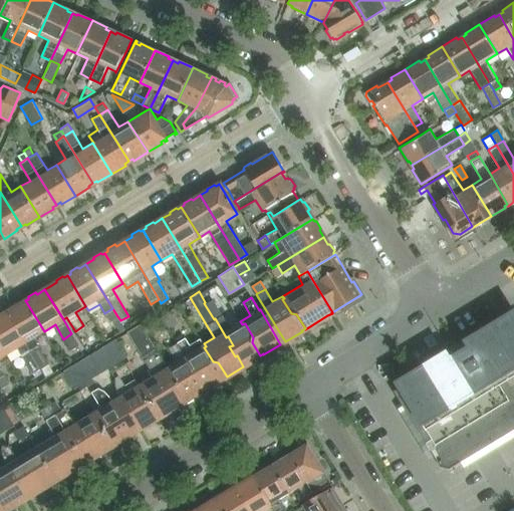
[(242,324),(240,321),(230,327),(213,298),(205,302),(204,303),(214,319),(215,318),(226,337),(228,336),(233,345),(229,346),(235,356),(237,355),(243,366),(259,356),(260,355),(252,342),(253,337),(245,323),(242,324)]
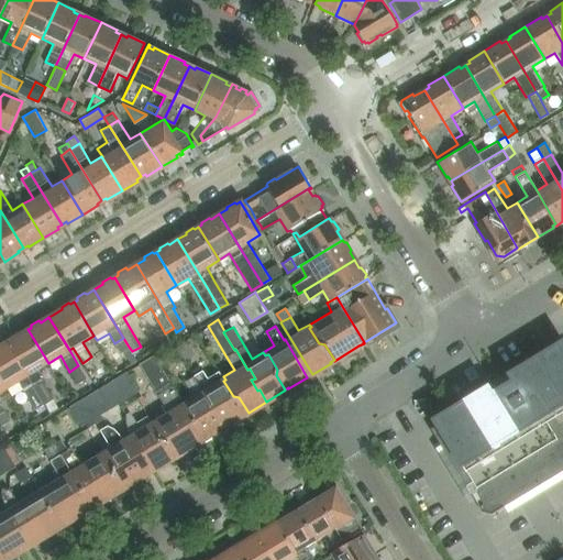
[(15,337),(8,342),(44,403),(53,397),(37,370),(48,363),(28,329),(24,331),(22,330),(15,335),(15,337)]
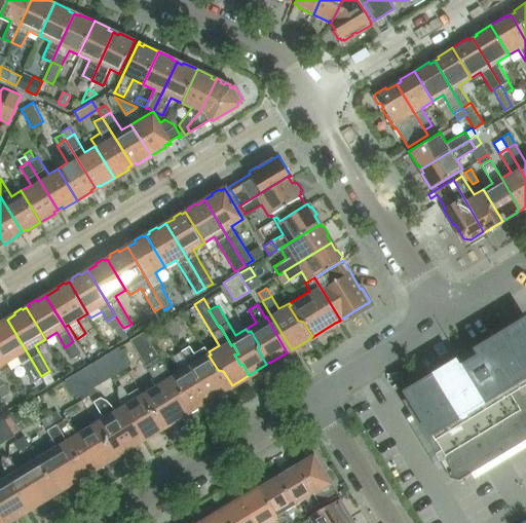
[(115,315),(107,321),(112,329),(120,324),(115,315)]
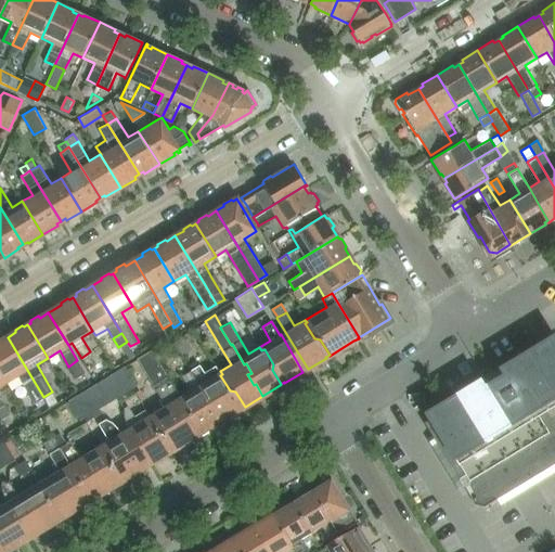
[(0,371),(7,383),(17,375),(34,402),(43,397),(8,337),(0,341),(0,371)]
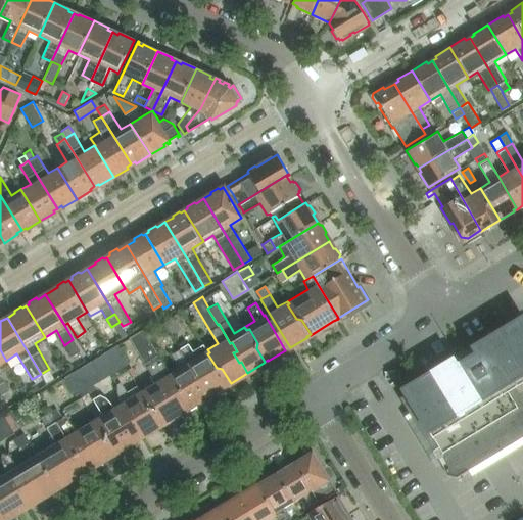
[(522,322),(399,397),(446,474),(456,476),(522,435),(522,322)]
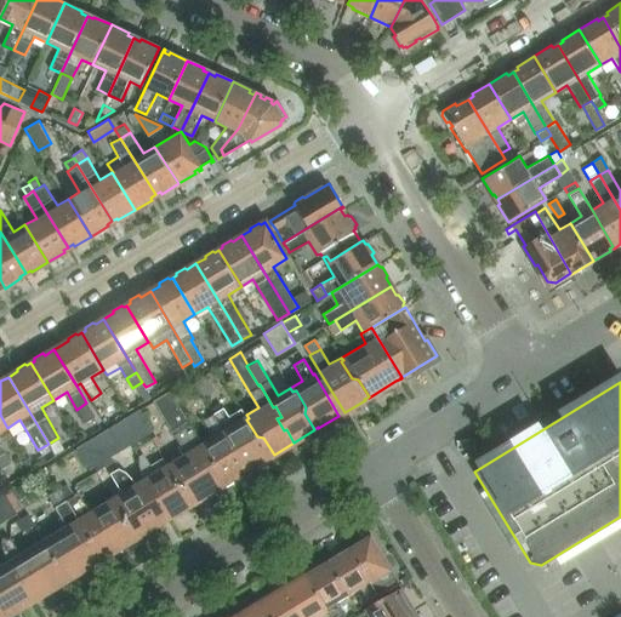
[(169,390),(153,400),(183,452),(167,462),(169,464),(166,467),(177,484),(182,485),(193,502),(194,503),(227,484),(226,483),(227,483),(201,441),(200,443),(189,424),(169,390)]
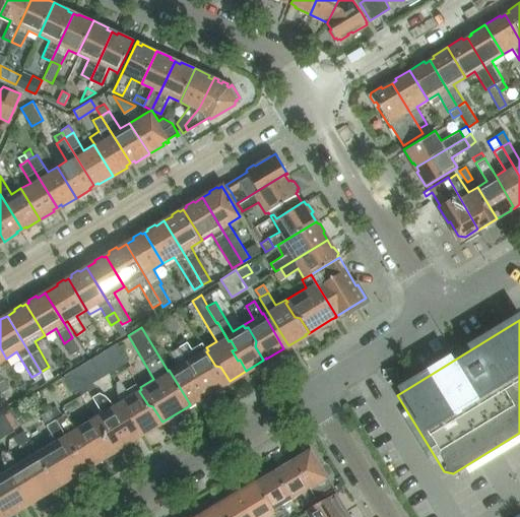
[(72,337),(64,343),(70,352),(78,347),(72,337)]
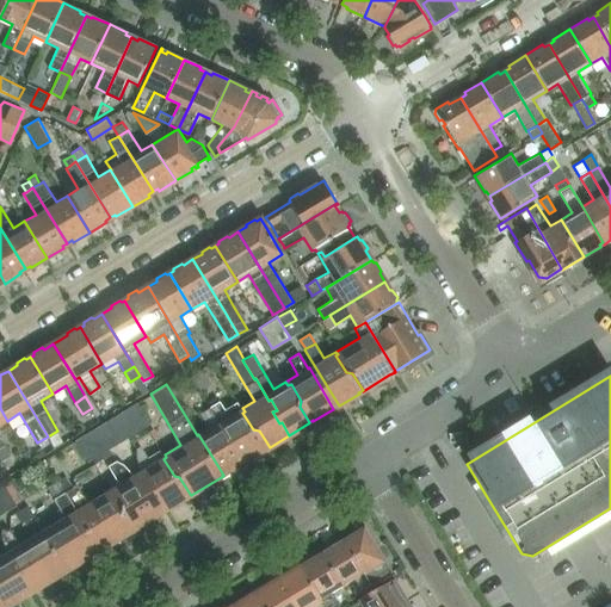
[(238,402),(224,409),(220,400),(211,404),(246,462),(265,451),(264,450),(269,447),(270,447),(259,431),(253,429),(242,413),(245,412),(242,408),(241,408),(238,402)]
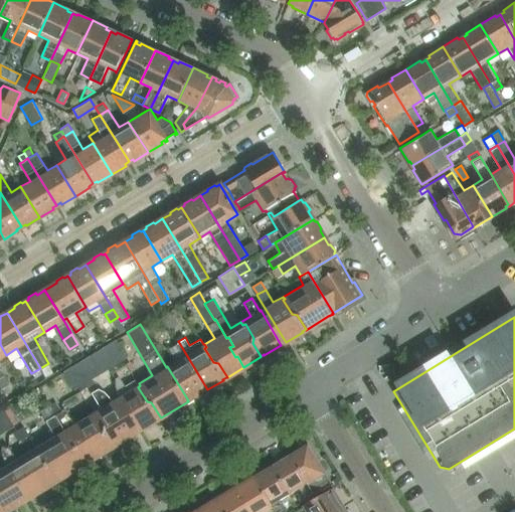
[(100,372),(127,356),(116,338),(89,354),(100,372)]
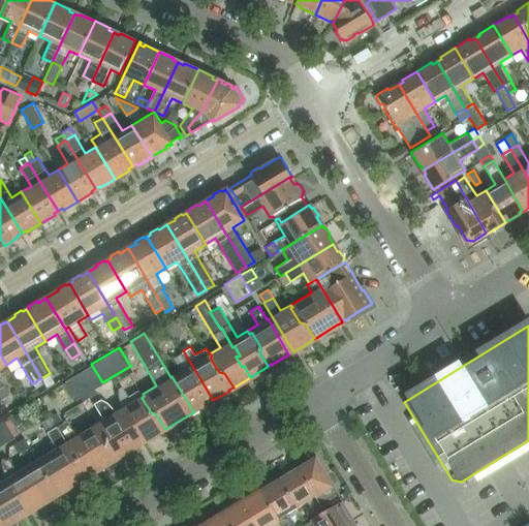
[(213,400),(183,350),(173,357),(181,371),(172,376),(193,411),(194,410),(194,411),(211,401),(213,400)]
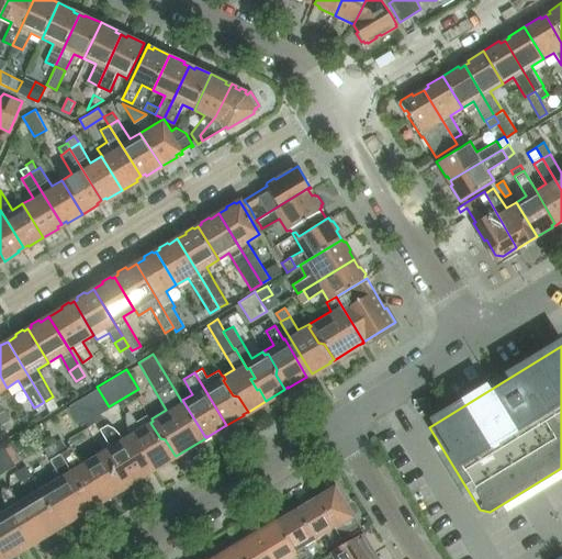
[(97,387),(69,404),(80,424),(109,406),(97,387)]
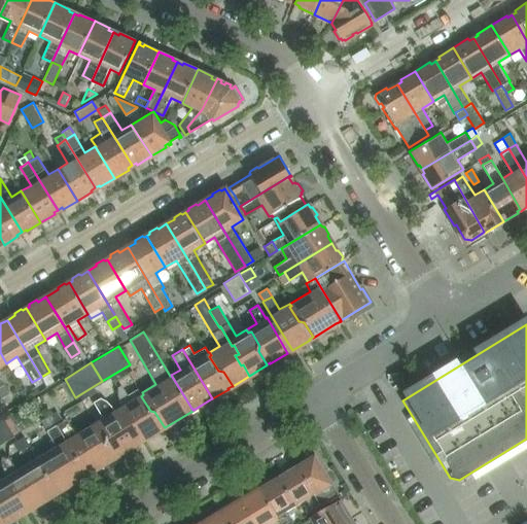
[(4,383),(0,385),(0,395),(1,396),(9,392),(4,383)]
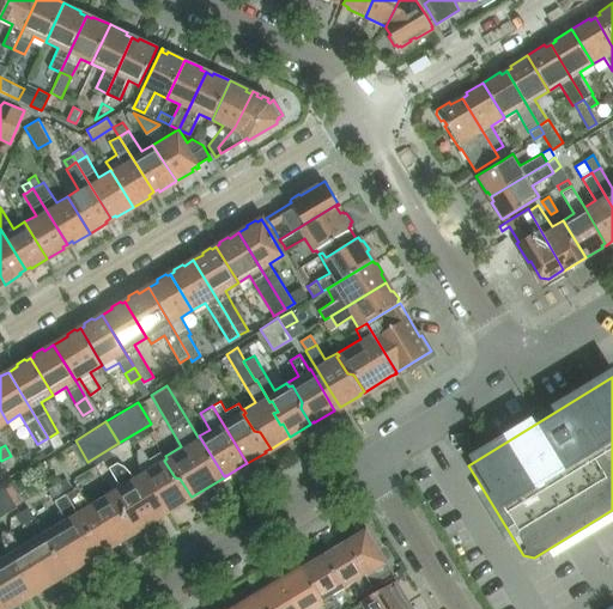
[(161,501),(167,511),(187,499),(187,498),(190,495),(180,479),(175,477),(164,461),(167,458),(165,456),(164,457),(159,450),(149,456),(141,445),(137,449),(135,457),(143,469),(141,470),(161,501)]
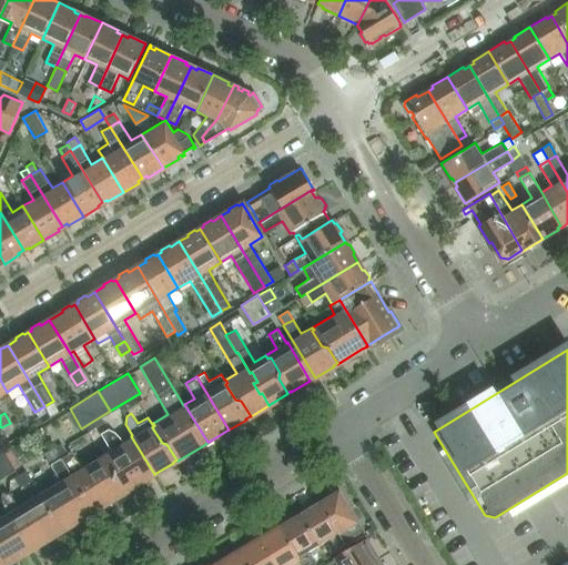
[(107,429),(100,433),(110,450),(103,454),(105,457),(108,456),(117,471),(114,477),(124,492),(127,491),(128,491),(146,480),(154,474),(149,465),(131,436),(123,441),(122,442),(117,434),(114,432),(110,430),(107,429)]
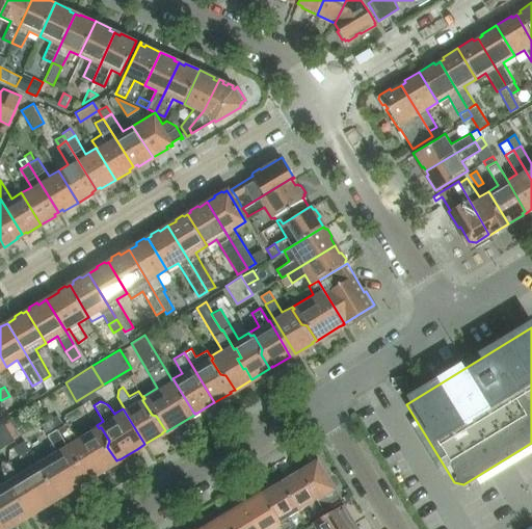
[(58,414),(51,418),(57,427),(63,424),(58,414)]
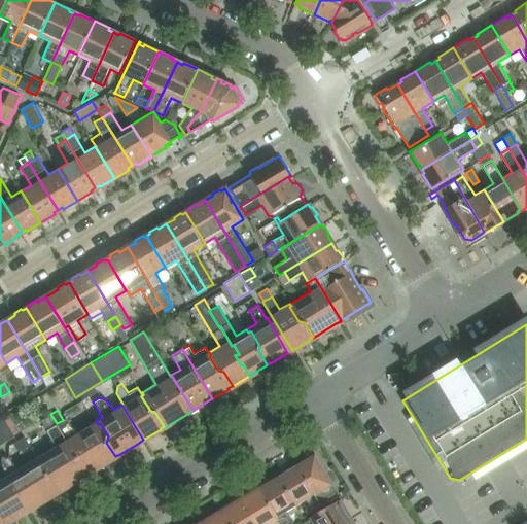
[(50,414),(41,419),(47,428),(57,423),(50,414)]
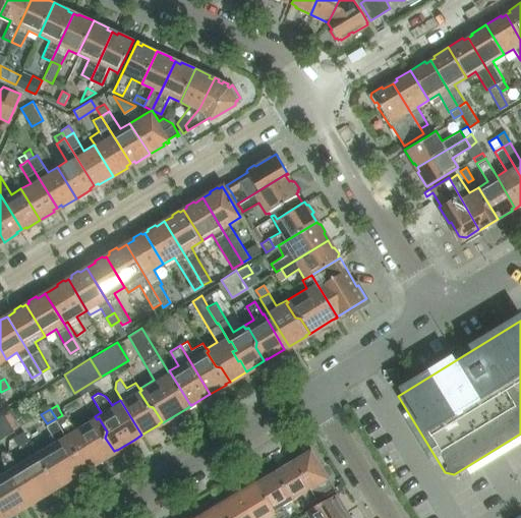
[(0,438),(14,430),(3,411),(0,413),(0,438)]
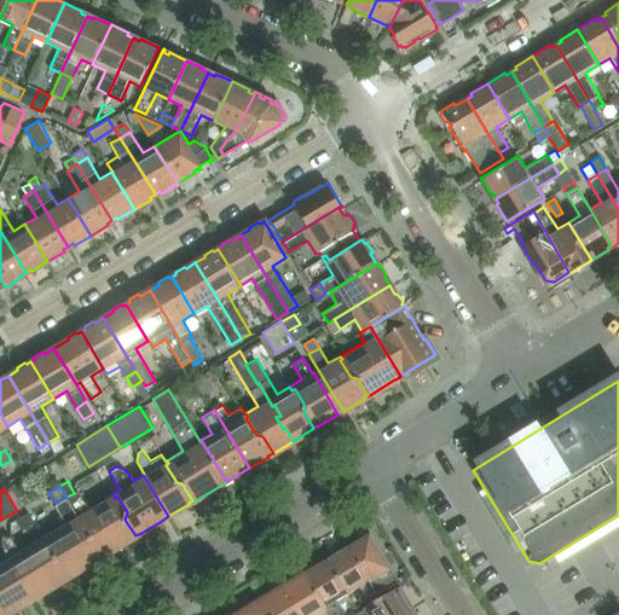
[(74,493),(67,497),(75,512),(79,512),(104,555),(134,537),(136,535),(125,520),(127,512),(117,497),(115,498),(113,494),(88,509),(77,491),(74,493)]
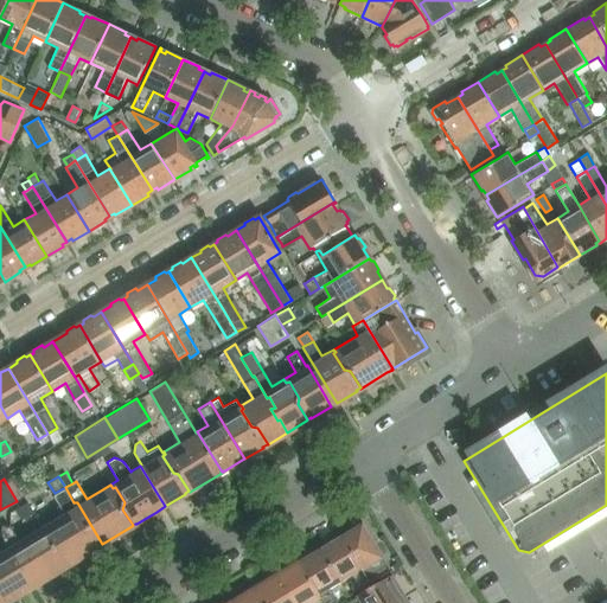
[(65,512),(42,527),(65,566),(68,565),(102,544),(77,502),(74,502),(65,487),(55,493),(65,512)]
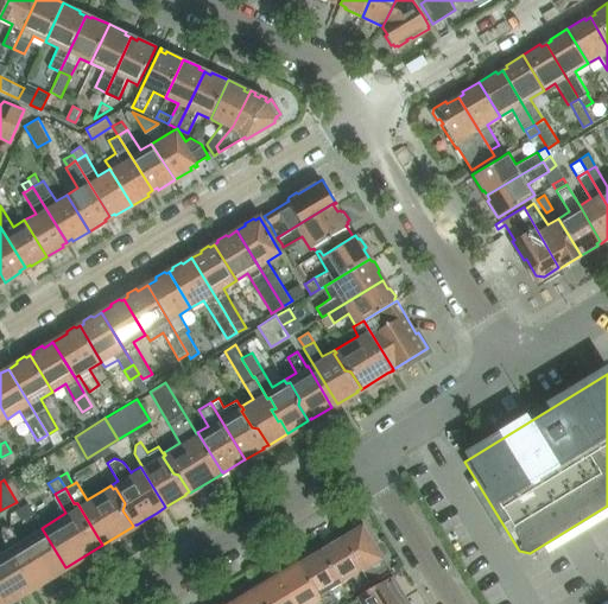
[(16,510),(23,522),(35,515),(27,503),(16,510)]
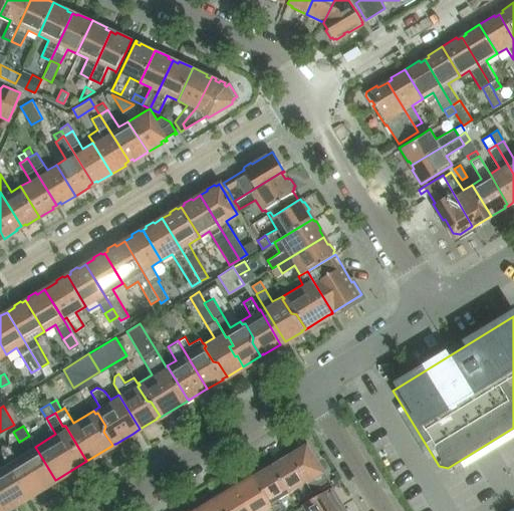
[(9,445),(1,445),(1,453),(3,458),(6,464),(21,489),(27,498),(54,481),(54,480),(55,480),(35,447),(16,458),(9,445)]
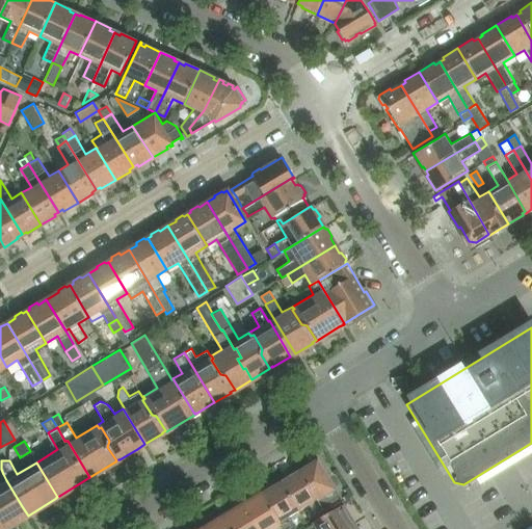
[(322,511),(330,506),(339,501),(331,488),(334,487),(334,486),(335,485),(321,464),(319,465),(319,464),(318,464),(314,463),(313,463),(312,461),(301,467),(302,469),(299,471),(316,499),(315,499),(322,511)]
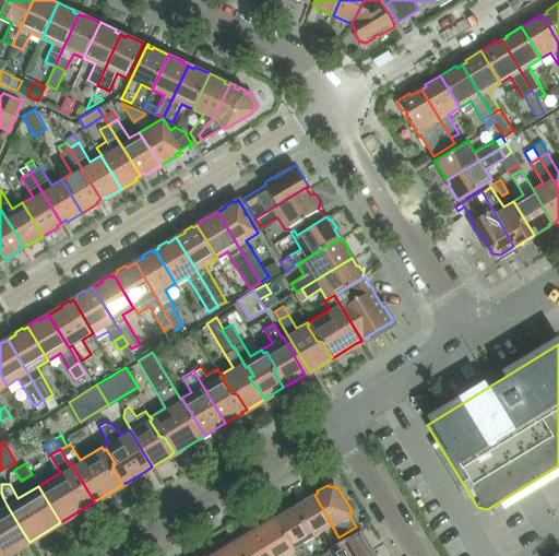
[(309,496),(295,505),(312,535),(331,524),(332,524),(314,495),(310,498),(309,496)]
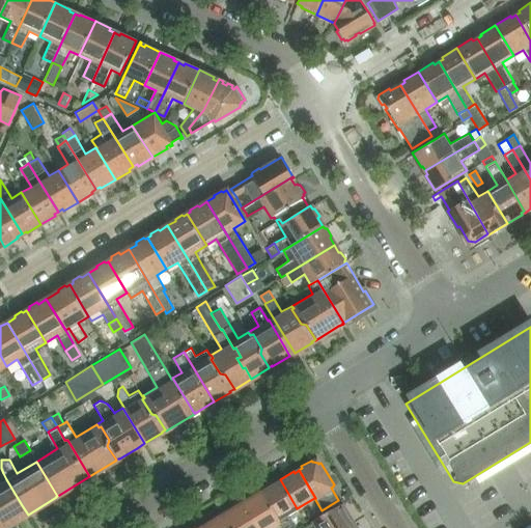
[(0,527),(3,527),(20,519),(28,515),(22,505),(6,479),(0,482),(0,527)]
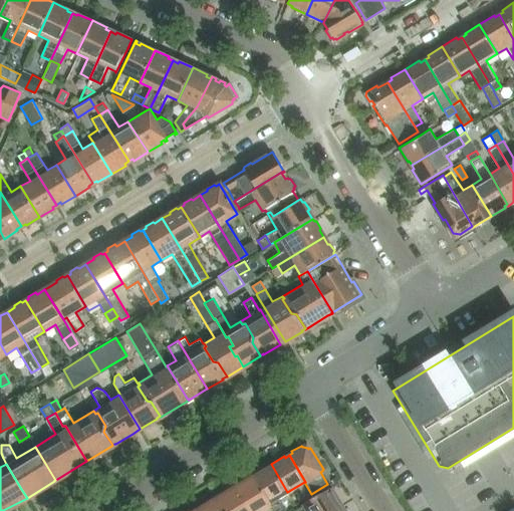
[(287,492),(271,464),(257,472),(259,473),(254,476),(271,506),(274,510),(282,510),(284,510),(277,499),(287,492)]
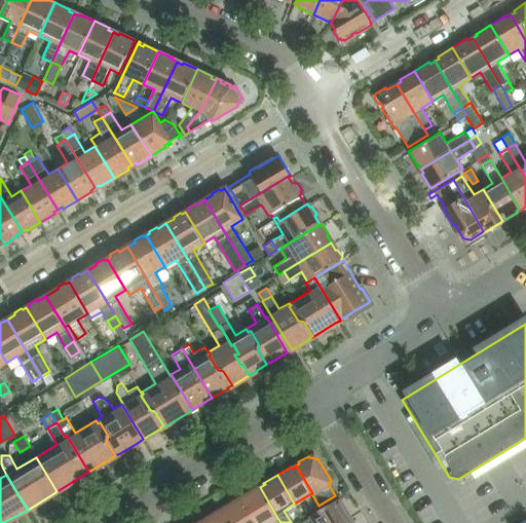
[(269,522),(277,518),(260,487),(257,489),(255,488),(248,492),(248,494),(239,499),(254,522),(269,522)]
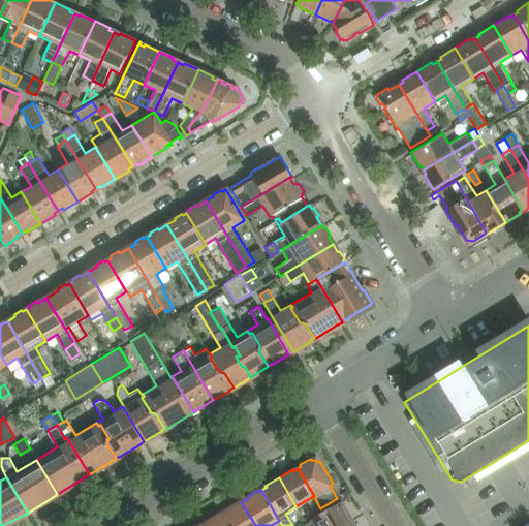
[(331,506),(309,519),(313,525),(339,525),(350,519),(348,515),(349,514),(341,501),(340,502),(339,501),(331,506)]
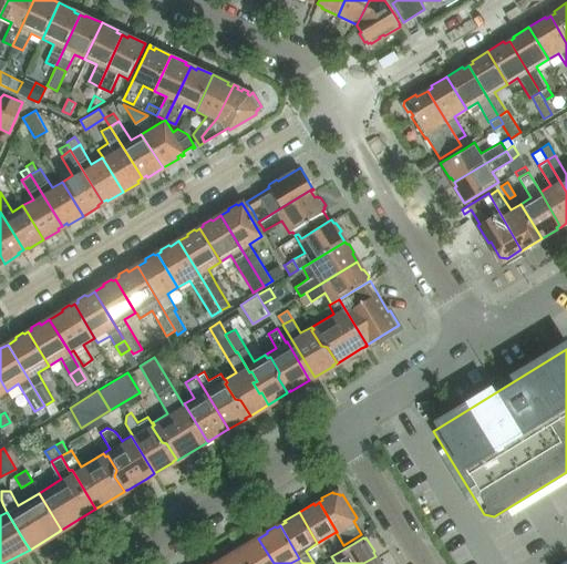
[(274,563),(258,539),(251,543),(249,542),(241,546),(241,549),(238,551),(246,563),(274,563)]
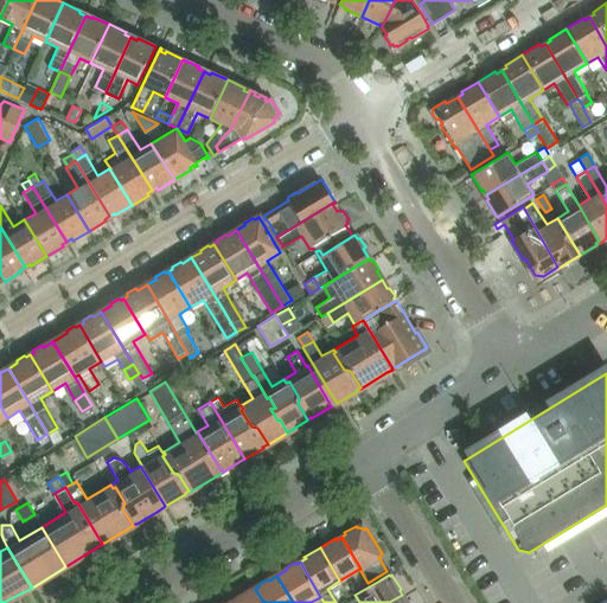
[(263,602),(255,589),(254,590),(250,589),(243,594),(243,596),(234,602),(263,602)]
